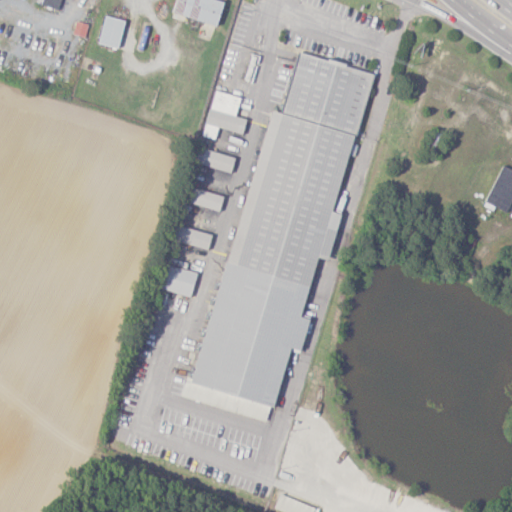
[(61,0),(40,0),(39,5),(58,11),(61,0)]
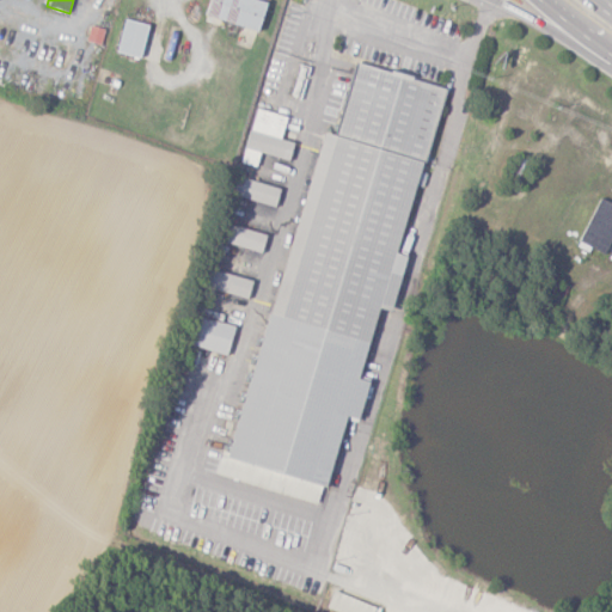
[(208,0),(204,17),(257,32),(265,2),(256,0),(208,0)]
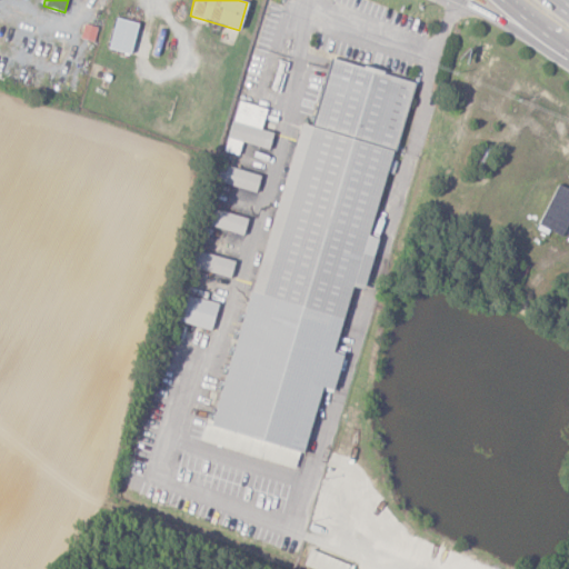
[(131,55),(137,22),(113,19),(109,50),(131,55)]
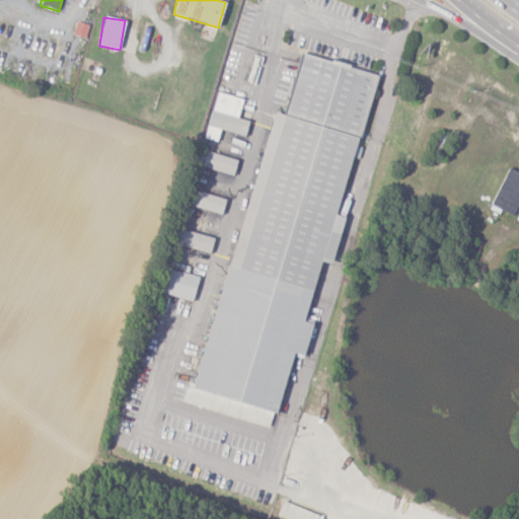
[(272,427),(291,353),(303,356),(312,322),(304,320),(319,260),(331,263),(344,215),(337,213),(351,157),(359,159),(362,148),(358,147),(377,74),(300,55),(284,117),(268,113),(197,388),(187,385),(181,403),(272,427)]
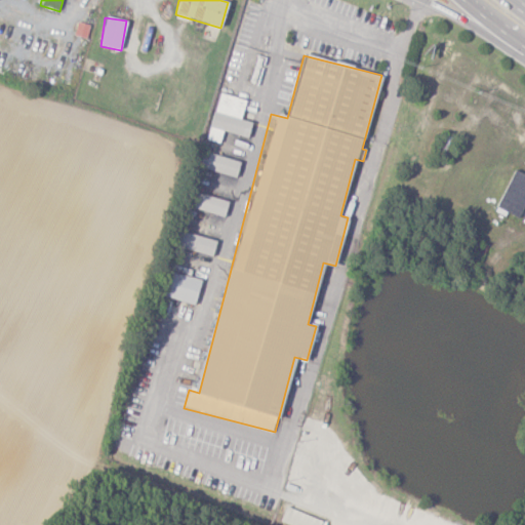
[(247,138),(251,122),(241,120),(246,99),(219,93),(208,140),(219,143),(223,131),(247,138)]
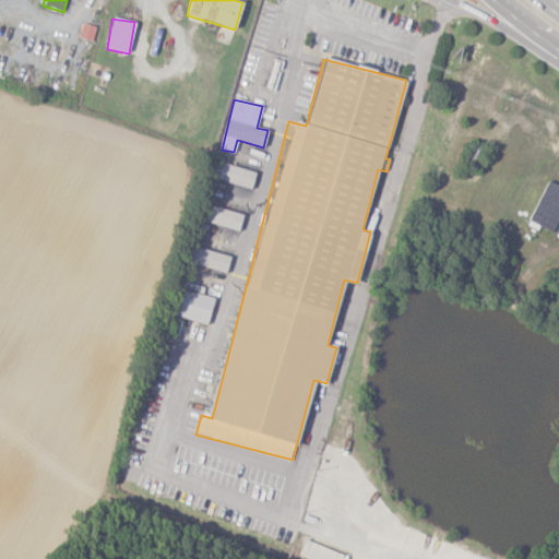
[(251,190),(256,173),(216,162),(212,178),(251,190)]
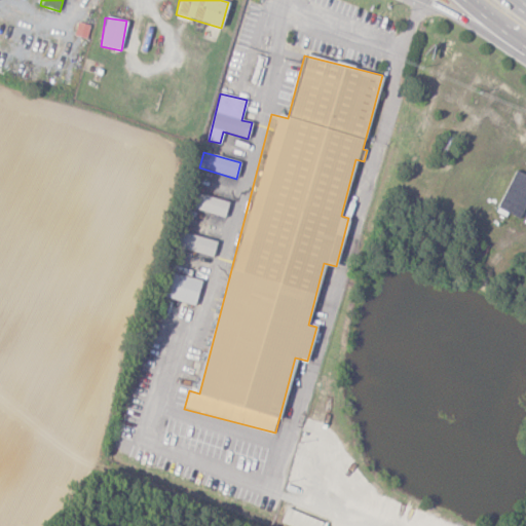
[(497,205),(520,217),(525,203),(525,174),(516,170),(497,205)]
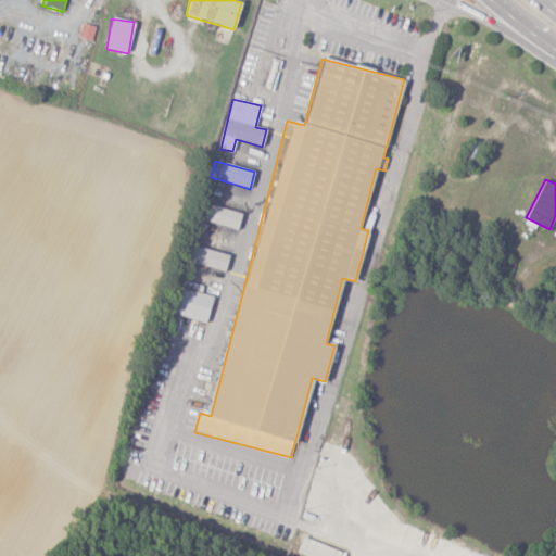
[(242,213),(204,202),(200,218),(238,229),(242,213)]
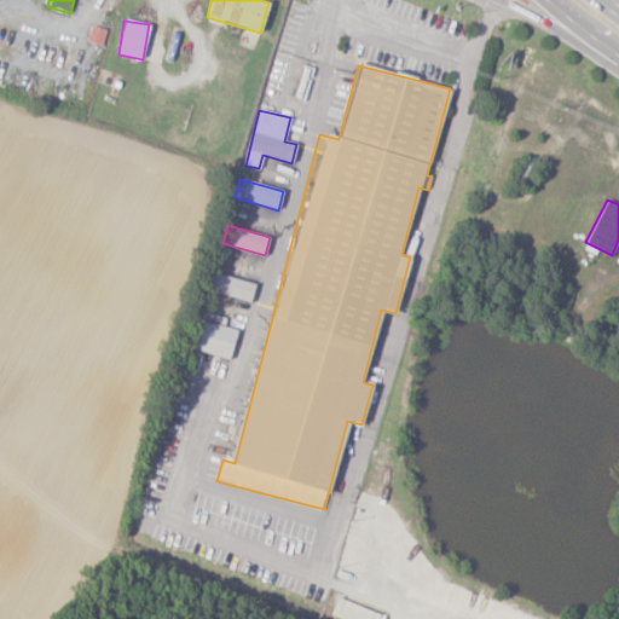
[(208,291),(252,300),(255,281),(212,273),(208,291)]
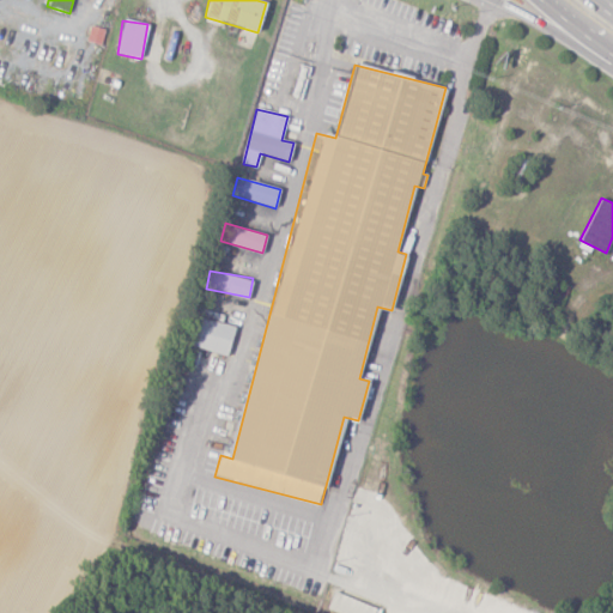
[(226,356),(235,326),(199,314),(189,344),(226,356)]
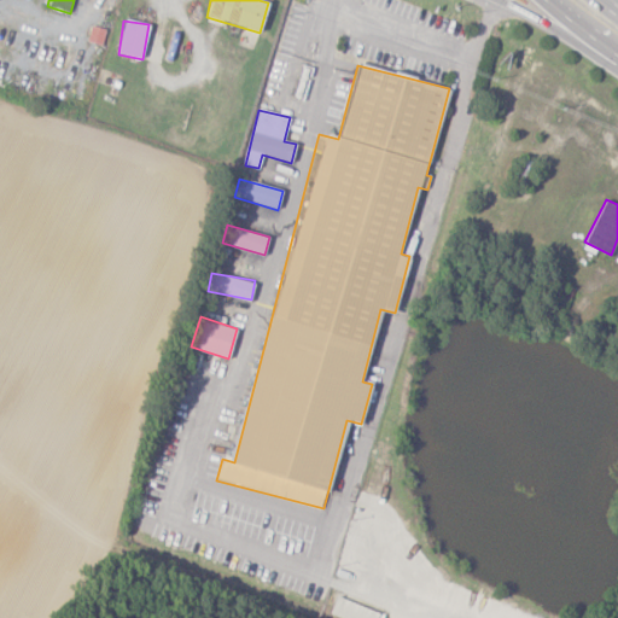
[(342,617),(365,617),(366,616),(371,617),(377,617),(380,611),(334,598),(330,614),(342,617)]
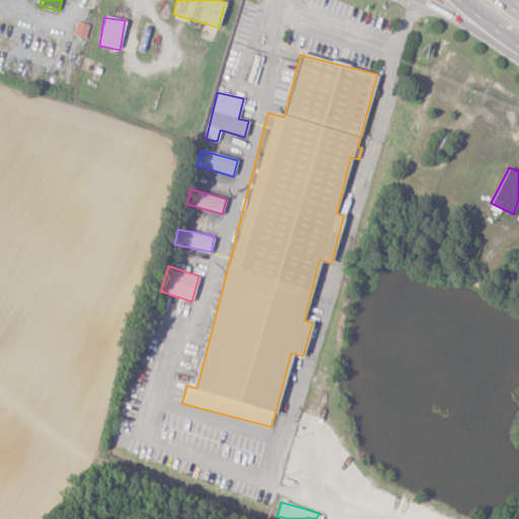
All buildings are outlined.
